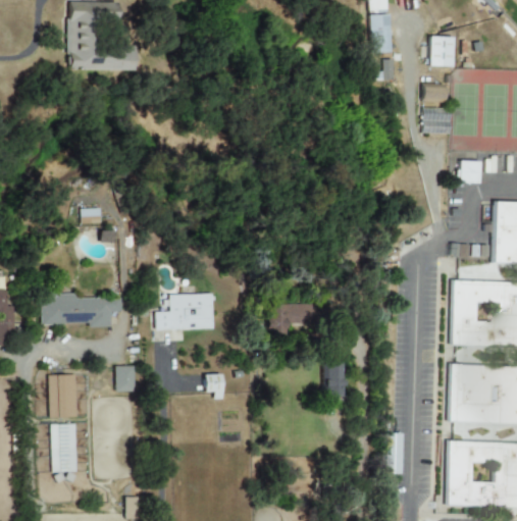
[(68,69),(133,69),(133,46),(94,46),(94,21),(117,21),(117,2),(69,1),(68,69)]
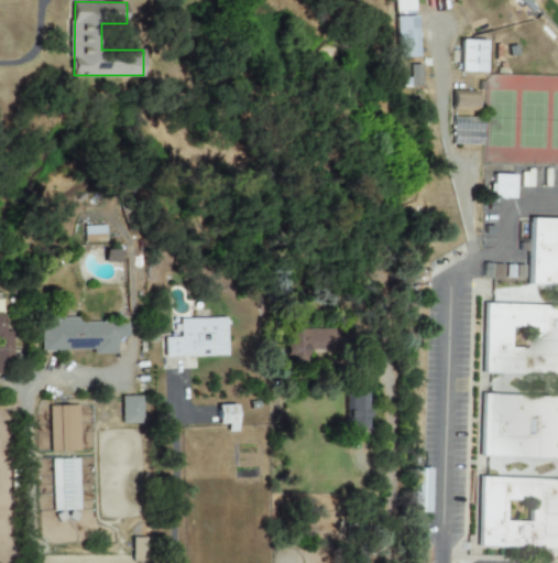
[(398,15),(400,57),(422,56),(420,15),(398,15)]
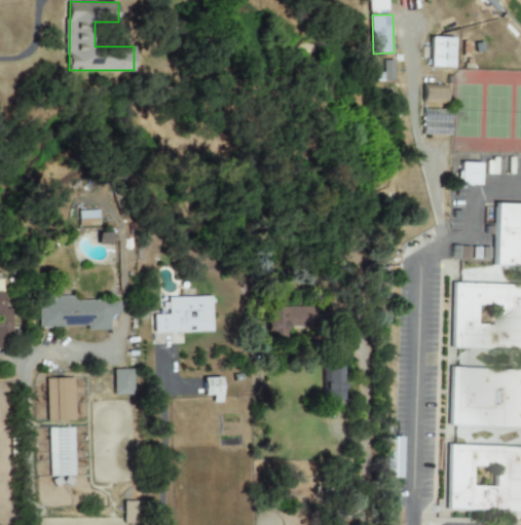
[(456,37),(434,36),(434,67),(456,67),(456,37)]
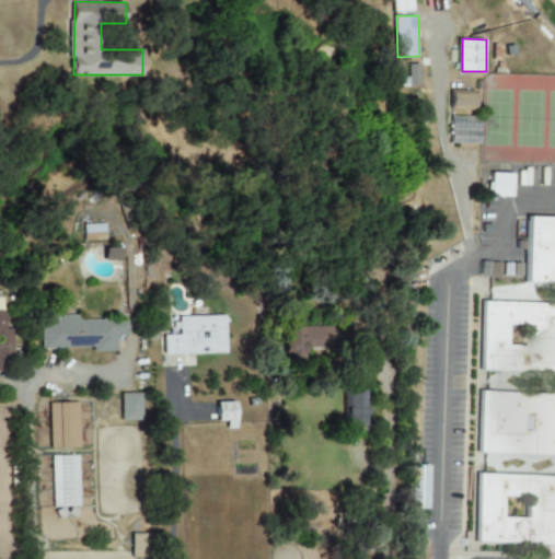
[(453,108),(477,109),(478,90),(453,89),(453,108)]
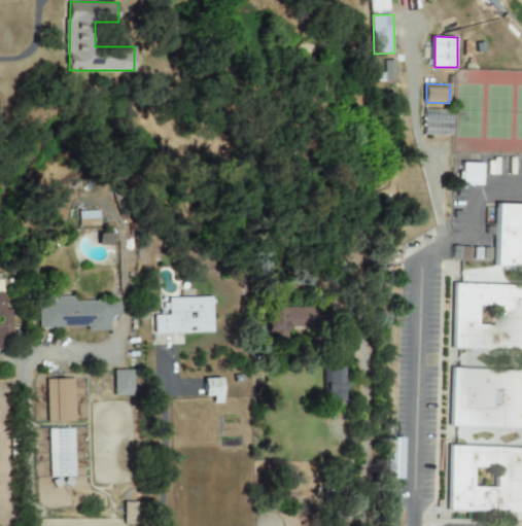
[(485,163),(464,163),(463,184),(484,184),(485,163)]
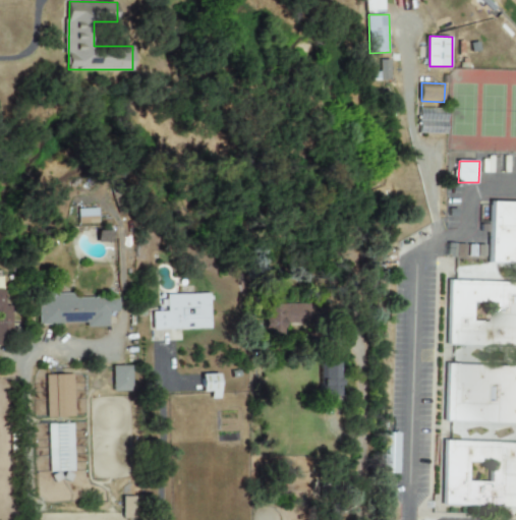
[(491,262),(515,263),(515,201),(492,200),(491,262)]
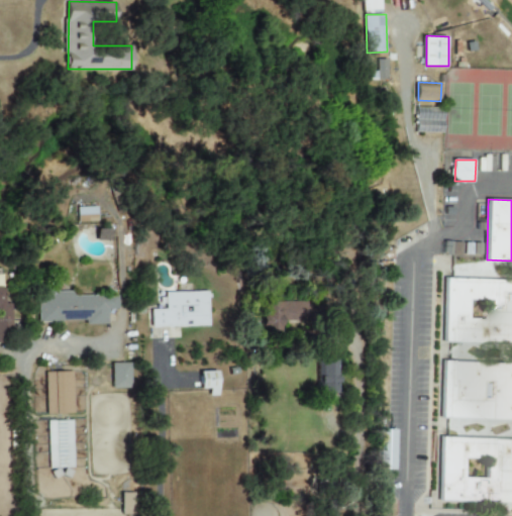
[(80,207),(80,221),(100,220),(100,206),(80,207)]
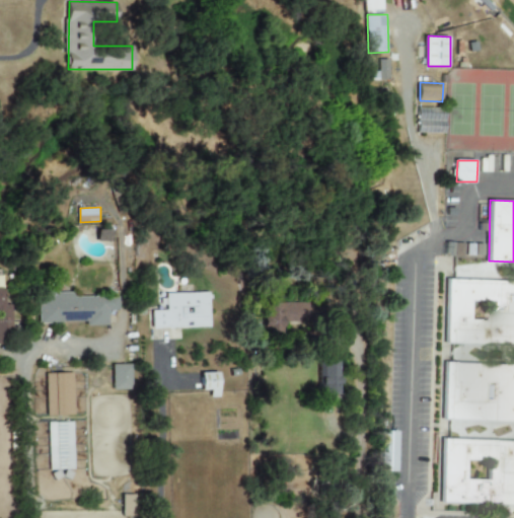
[(113,240),(114,235),(106,234),(106,230),(100,229),(99,239),(113,240)]
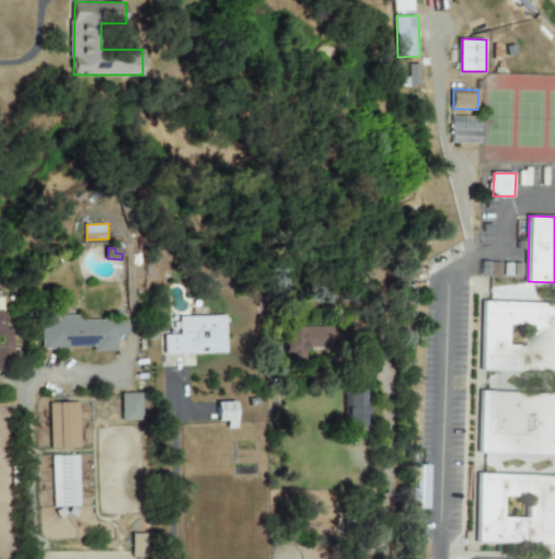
[(554,303),(484,302),(483,370),(554,371),(554,303)]
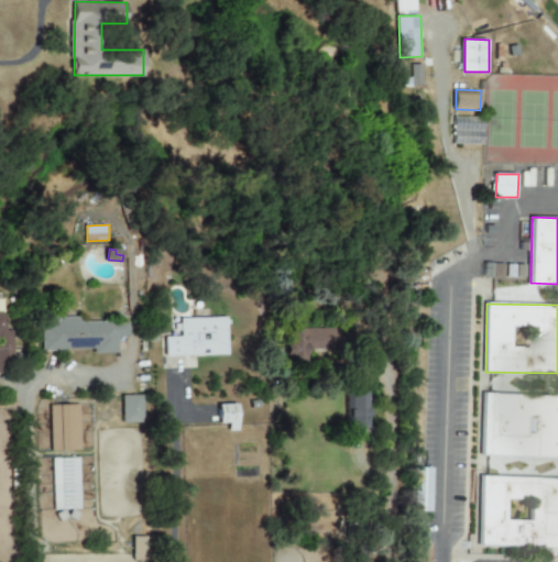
[(0,372),(17,373),(15,330),(9,330),(9,312),(0,311),(0,372)]
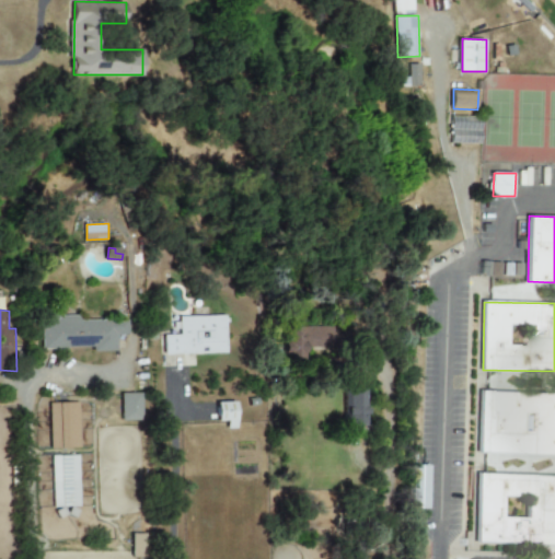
[(45,348),(96,347),(96,351),(119,351),(119,335),(130,334),(130,319),(82,319),(82,314),(45,314),(45,348)]
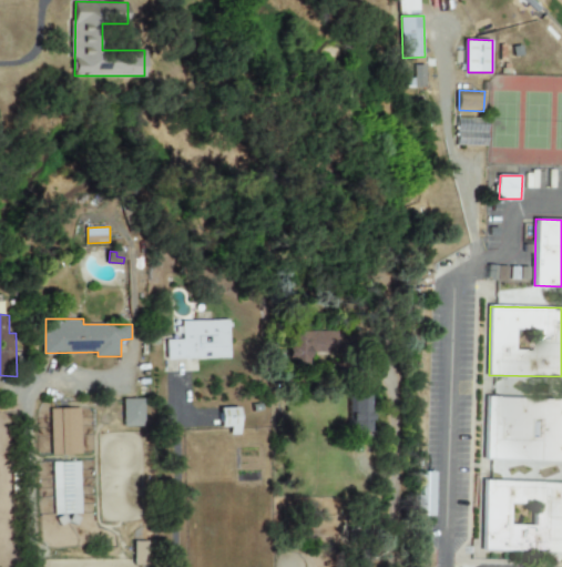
[(185,321),(185,340),(170,340),(170,360),(233,357),(232,320),(185,321)]
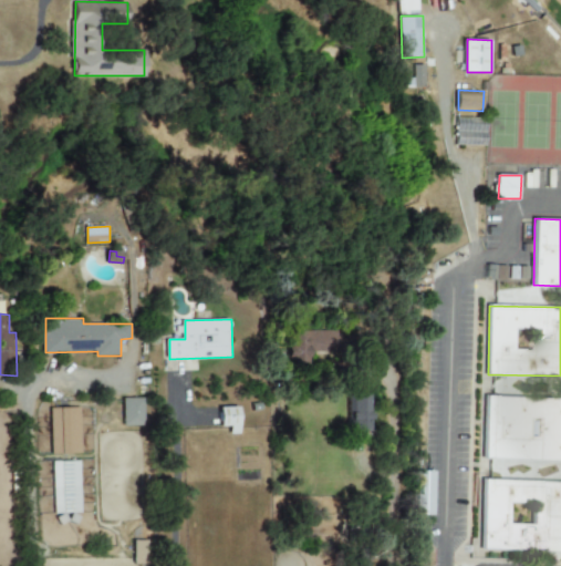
[(290,362),(312,363),(312,351),(347,351),(349,330),(291,329),(290,362)]
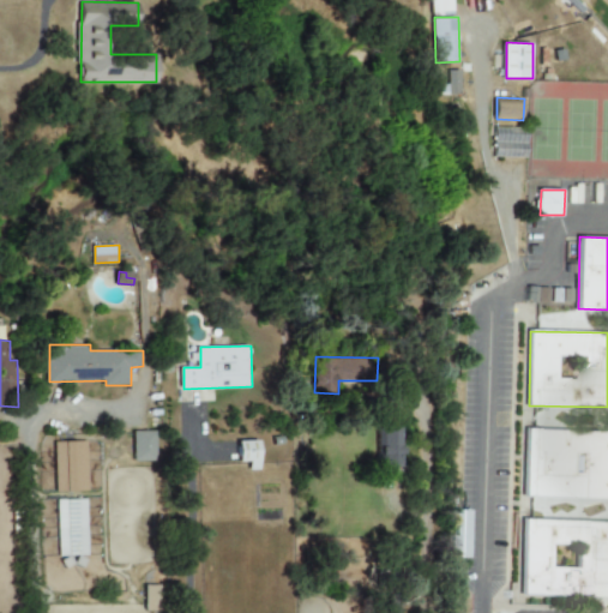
[(405,408),(383,408),(381,467),(404,468),(405,408)]
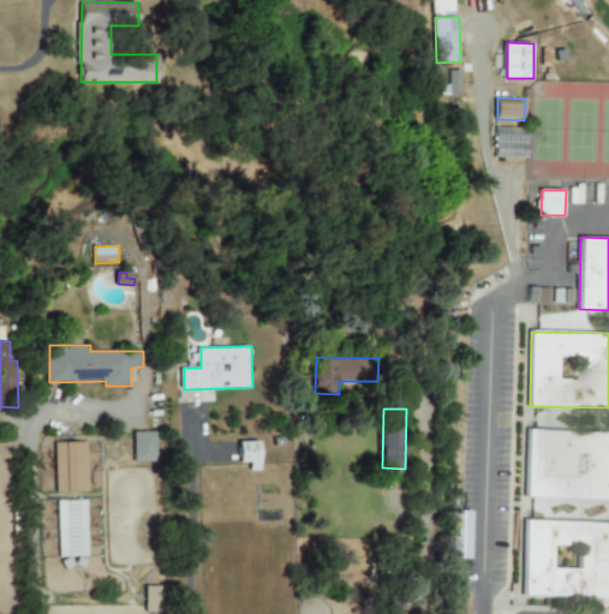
[(608,430),(529,429),(526,496),(608,499),(608,430)]
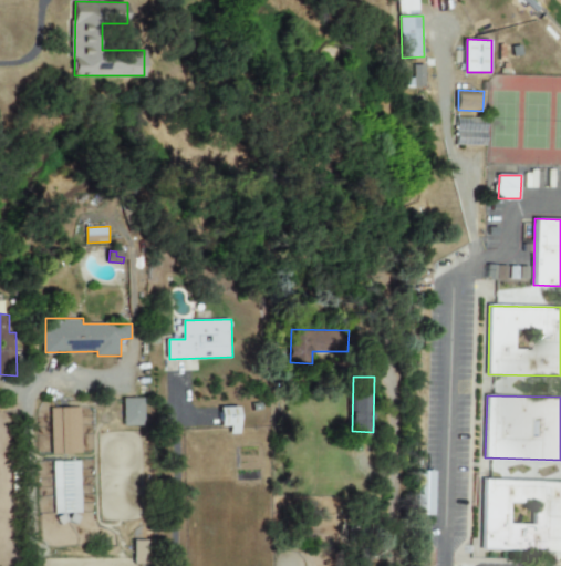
[(146,425),(146,397),(126,398),(126,425),(146,425)]
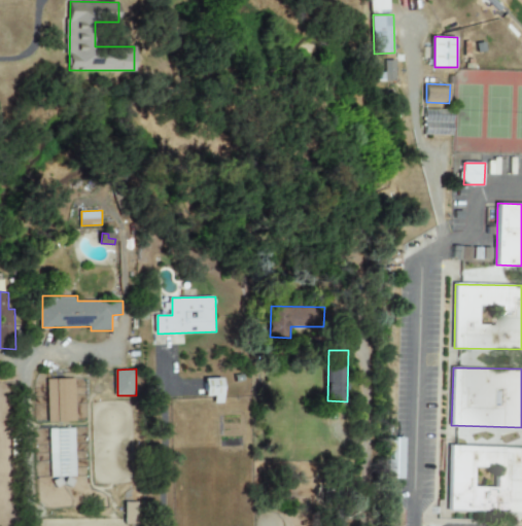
[(207,395),(216,395),(216,402),(224,402),(224,377),(206,378),(207,395)]
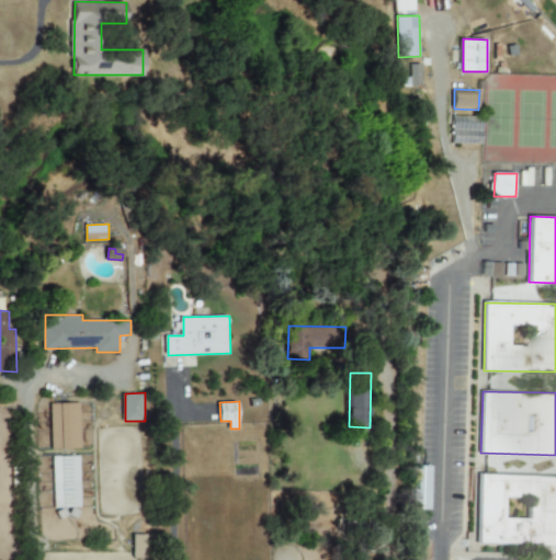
[(54,449),(83,448),(82,402),(53,403),(54,449)]
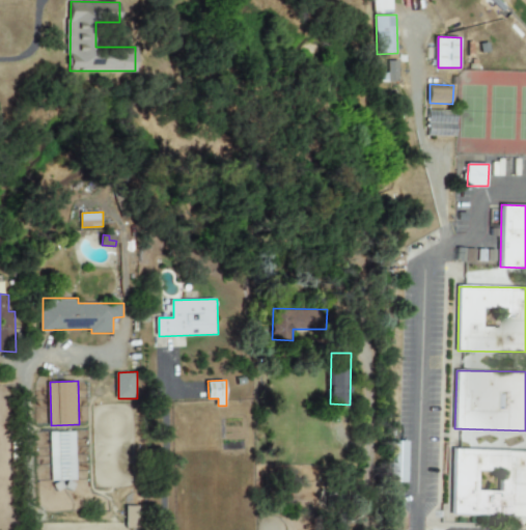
[(78,430),(53,431),(54,480),(79,479),(78,430)]
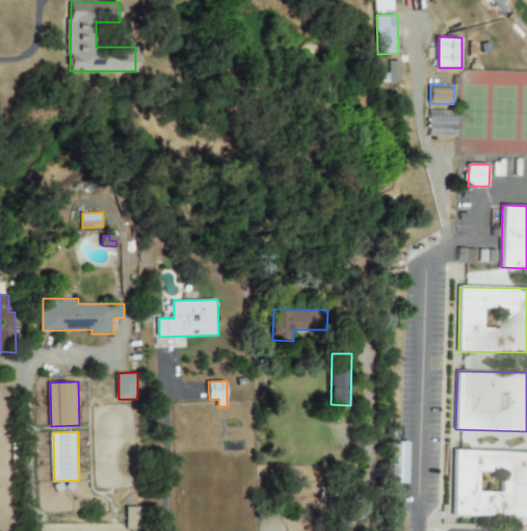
[(452,515),(526,516),(526,451),(454,450),(452,515)]
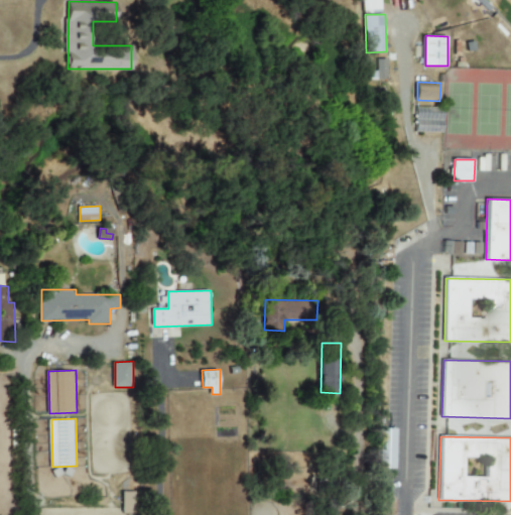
[(124,512),(137,512),(137,492),(124,492),(124,512)]
